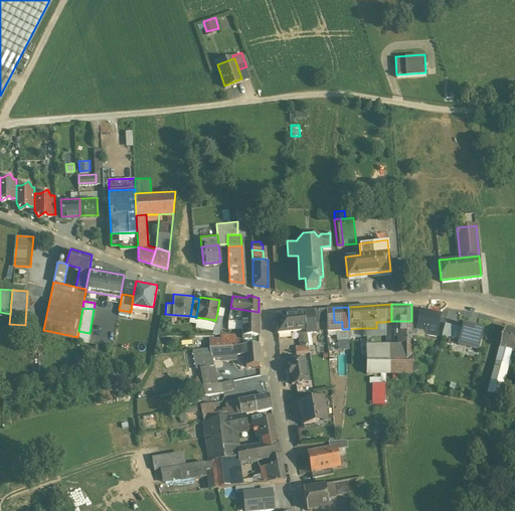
[(232,308),(230,308),(228,319),(241,319),(241,326),(241,333),(242,333),(259,333),(259,312),(232,308)]
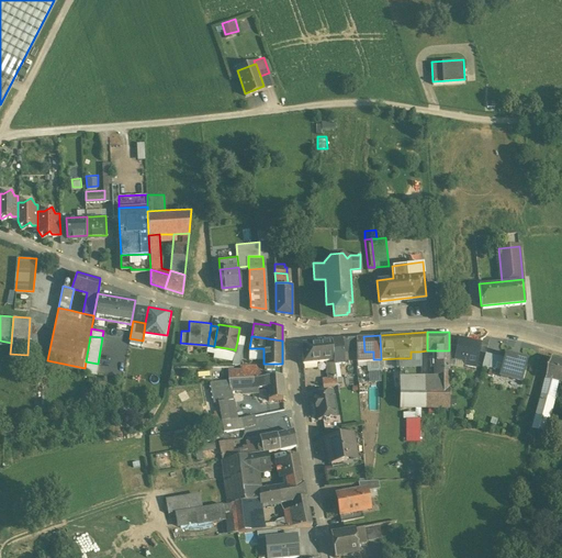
[(345,336),(332,338),(334,358),(334,361),(338,361),(345,361),(345,358),(344,346),(346,346),(345,336)]
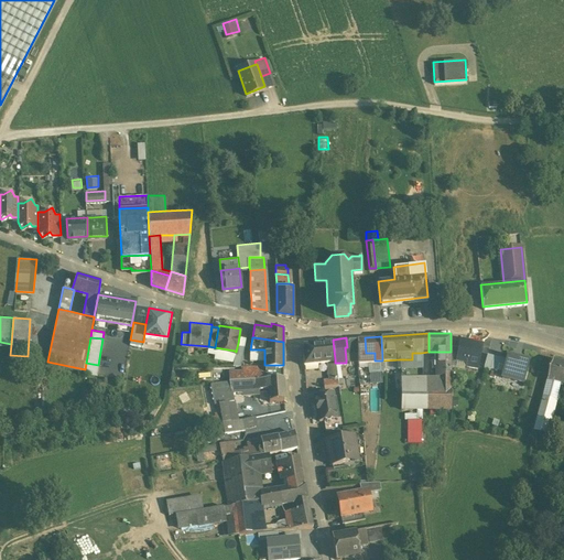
[(345,347),(346,359),(358,358),(357,337),(346,337),(347,347),(345,347)]
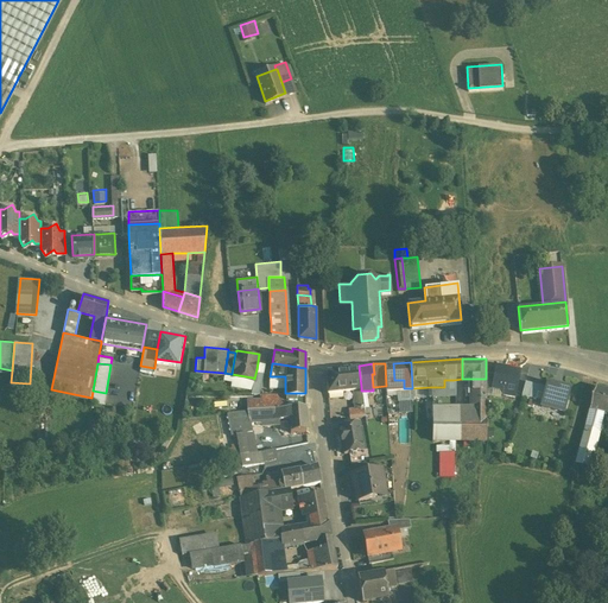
[(385,363),(386,386),(386,389),(404,388),(404,380),(394,380),(393,363),(385,363)]
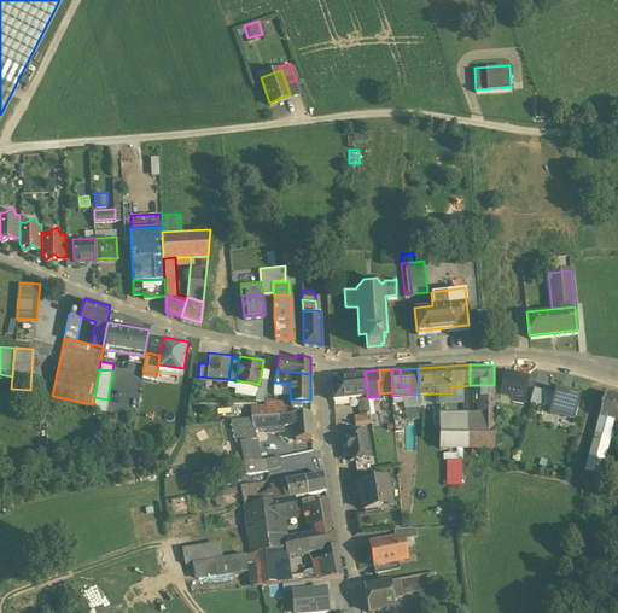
[(528,374),(505,371),(503,378),(501,390),(512,392),(511,397),(523,400),(528,374)]
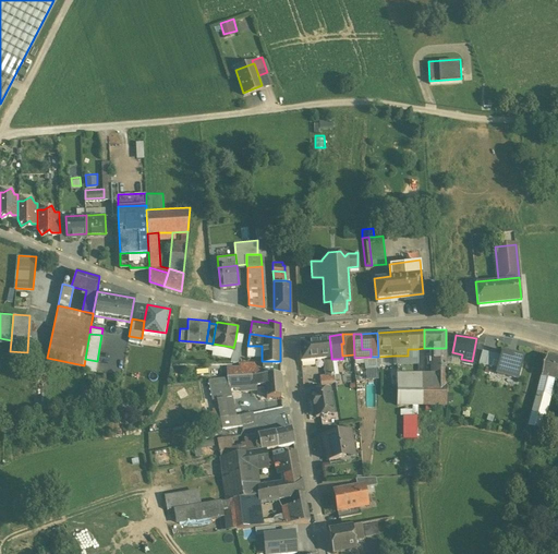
[(329,336),(301,339),(301,358),(323,356),(331,356),(329,336)]
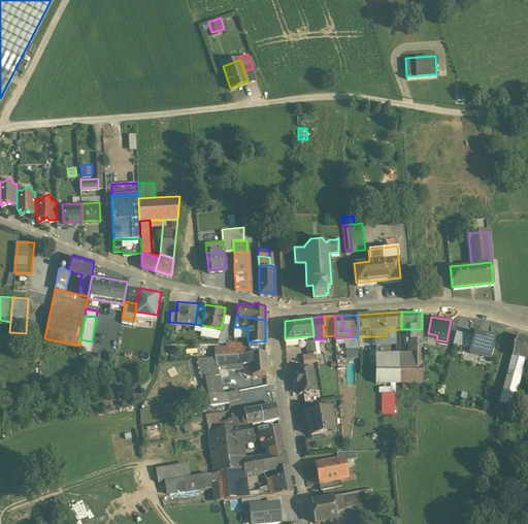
[(228,322),(223,321),(221,329),(220,328),(218,339),(225,339),(228,322)]
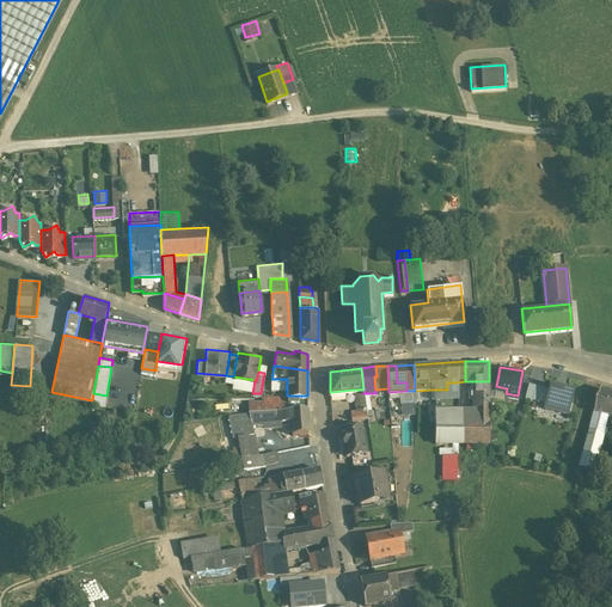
[(539,399),(543,385),(530,380),(525,394),(539,399)]
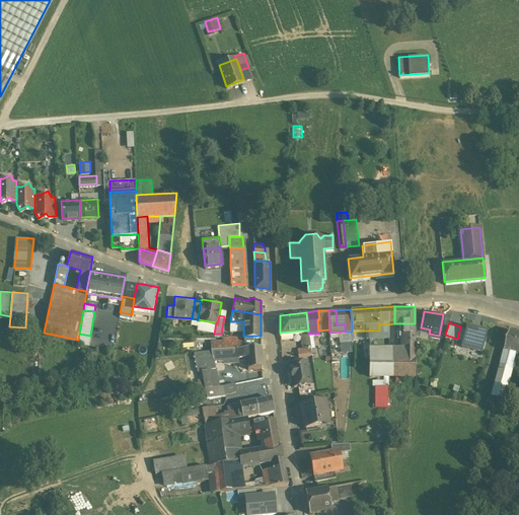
[(403,323),(403,346),(415,346),(415,335),(415,323),(403,323)]
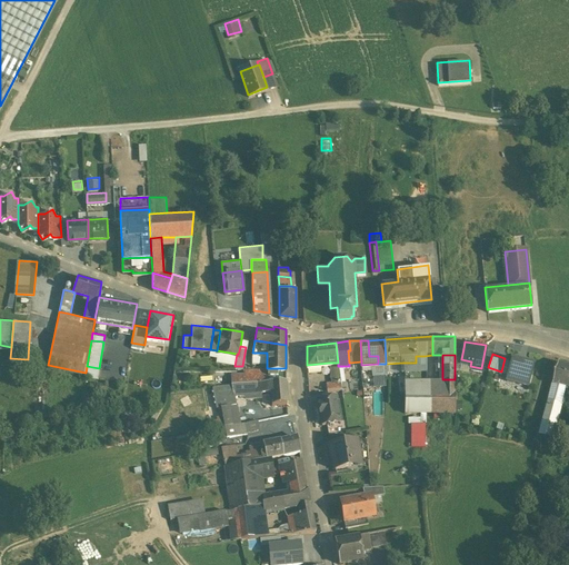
[(425,379),(425,356),(416,356),(416,363),(402,363),(402,379),(425,379)]
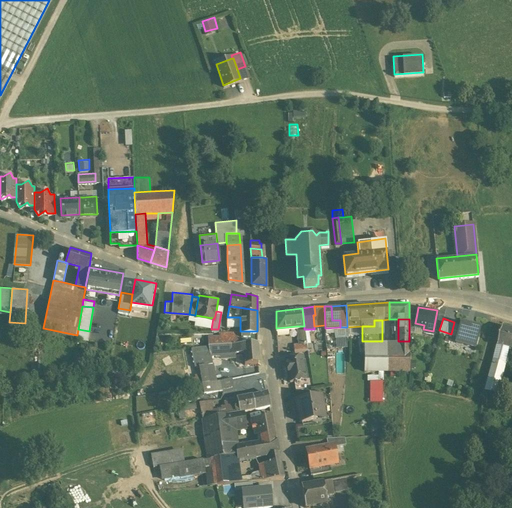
[(474,344),(479,327),(460,322),(460,323),(458,329),(456,339),(474,344)]
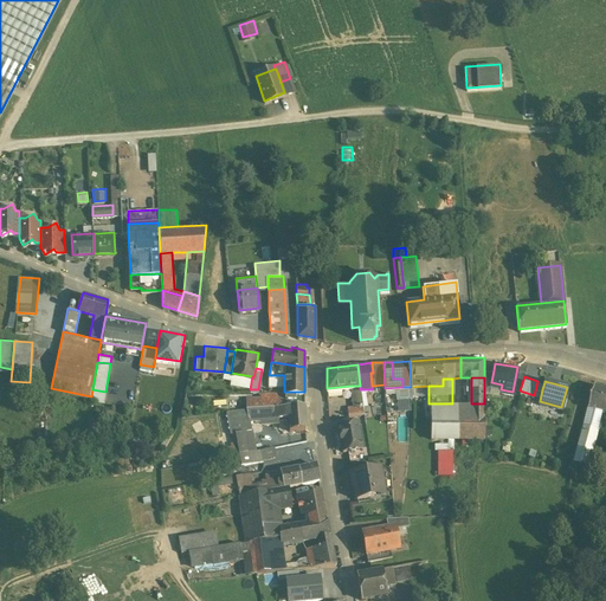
[(605,387),(594,385),(590,406),(601,408),(605,409),(605,387)]
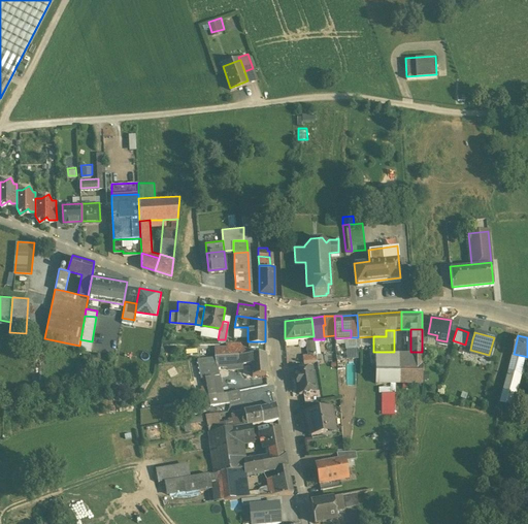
[(314,339),(314,336),(305,336),(307,352),(316,351),(314,339)]
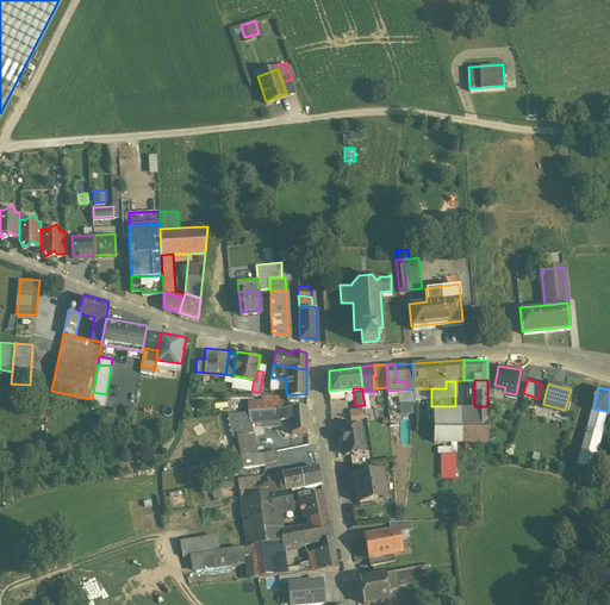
[(93,392),(92,399),(105,401),(106,394),(93,392)]
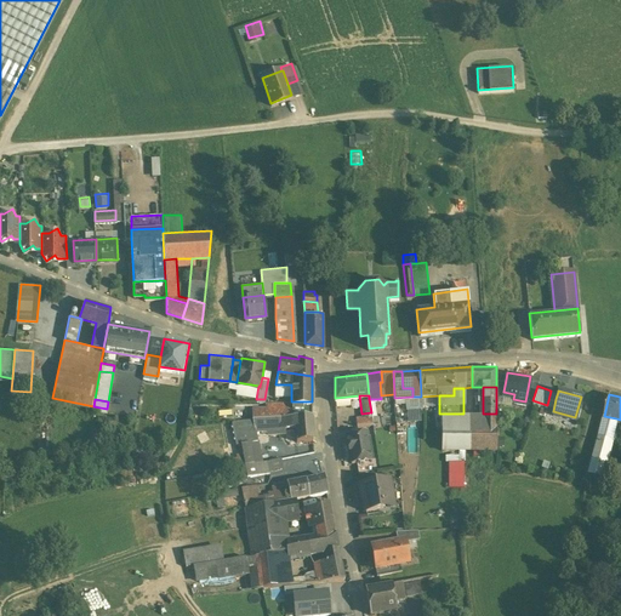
[(267,415),(267,401),(266,401),(266,404),(251,405),(252,409),(252,416),(267,415)]
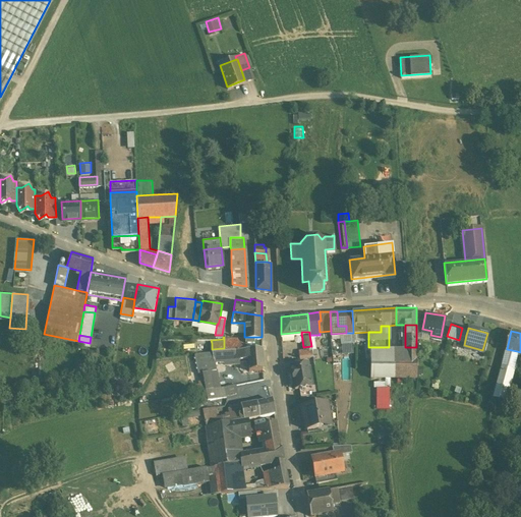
[(244,337),(244,342),(240,342),(240,337),(230,337),(231,348),(235,348),(238,348),(245,347),(245,337),(244,337)]
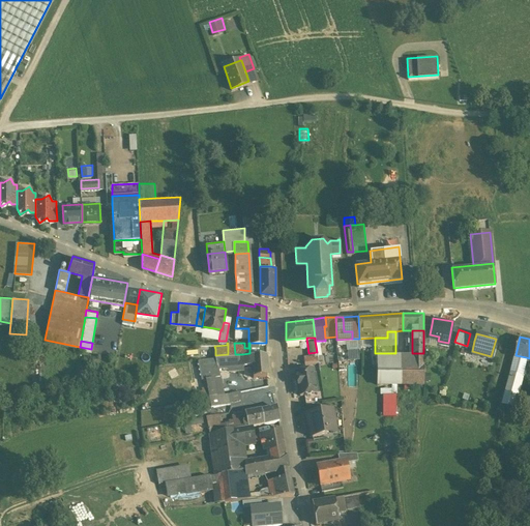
[(249,353),(242,354),(239,354),(239,362),(243,362),(243,363),(252,362),(253,374),(268,373),(266,352),(249,353)]
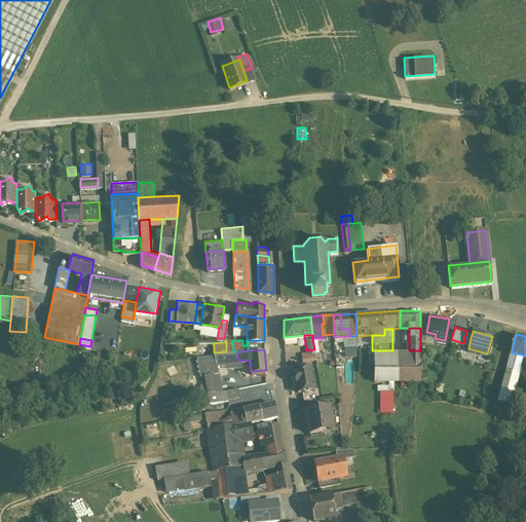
[(315,358),(314,352),(314,349),(306,350),(301,351),(302,359),(315,358)]
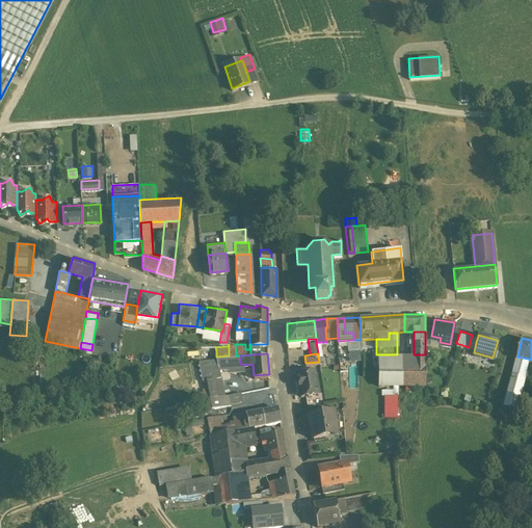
[(397,354),(376,354),(376,385),(405,385),(405,354),(397,354)]
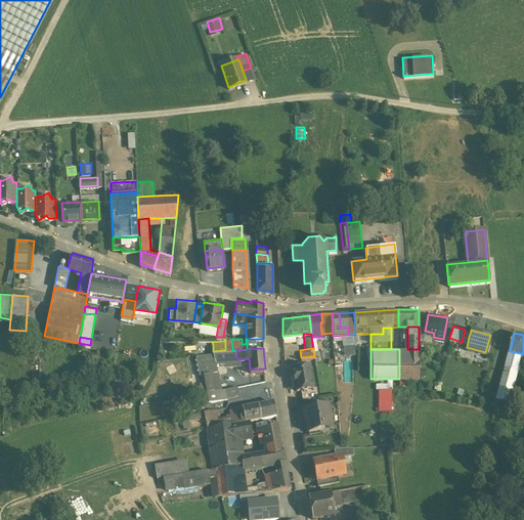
[(407,349),(399,349),(399,379),(419,378),(419,349),(407,349)]
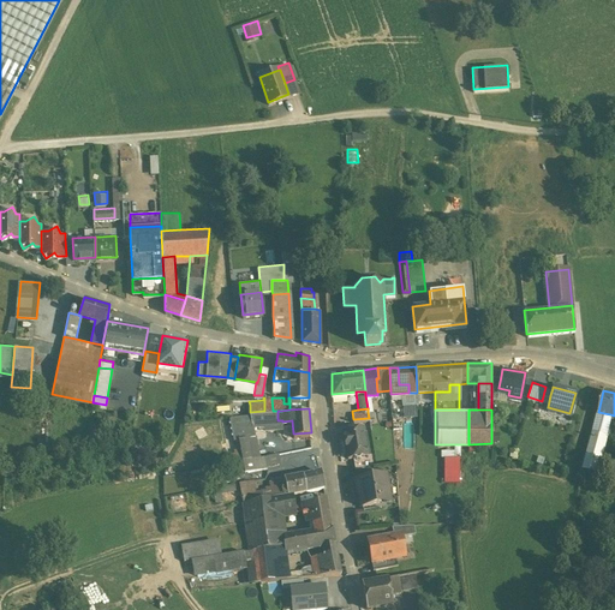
[(250,412),(252,424),(269,423),(269,422),(278,420),(278,411),(273,411),(264,411),(250,412)]
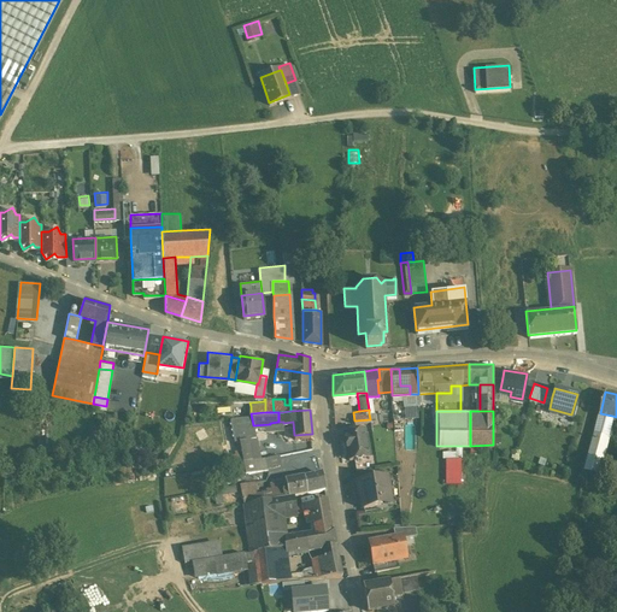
[(245,415),(229,417),(234,440),(239,439),(239,437),(256,434),(253,425),(251,413),(245,415)]
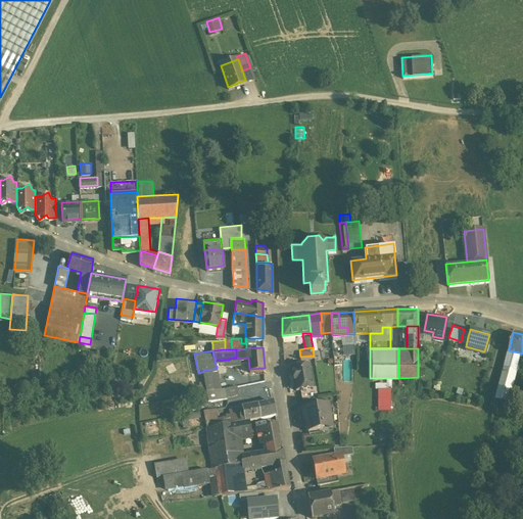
[(519,352),(509,350),(495,396),(507,399),(517,364),(519,352)]
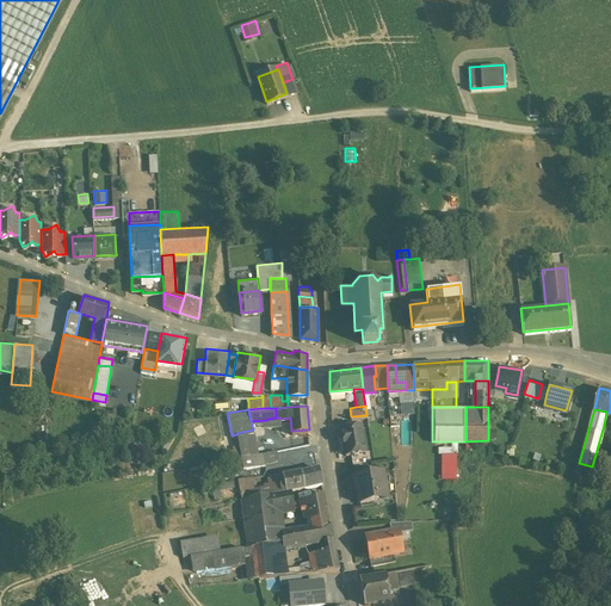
[(360,422),(341,426),(345,452),(351,451),(352,451),(359,450),(365,449),(364,447),(360,422)]
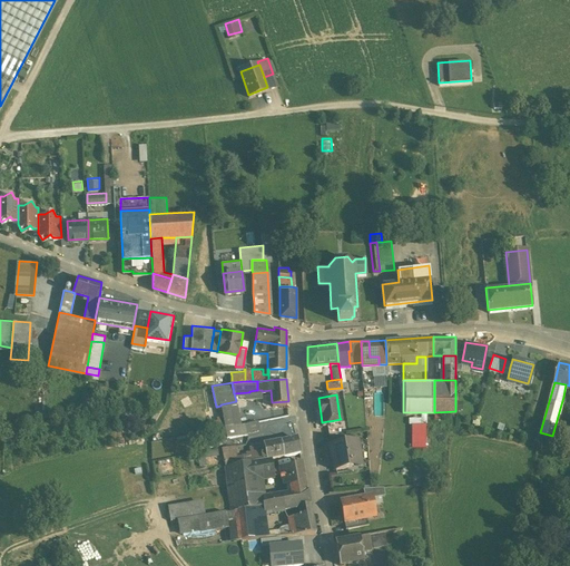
[(236,401),(220,405),(220,406),(224,420),(225,425),(239,421),(236,401)]
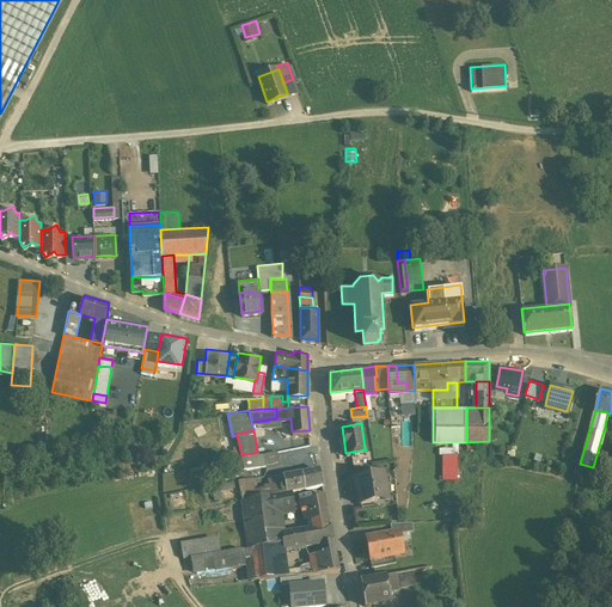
[(366,449),(360,451),(357,453),(354,453),(353,452),(354,463),(372,460),(371,448),(365,448),(366,449)]
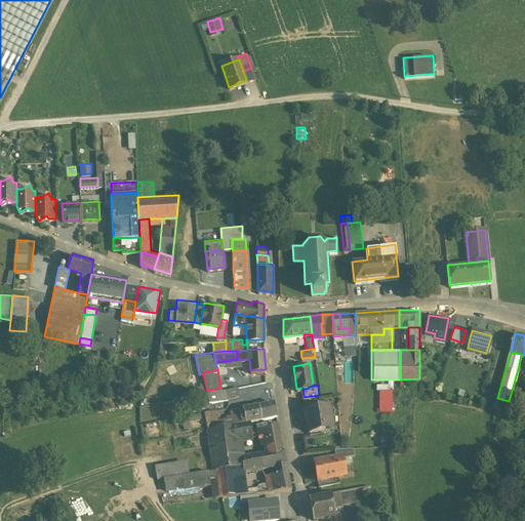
[(220,388),(207,391),(209,400),(228,396),(226,387),(220,388)]
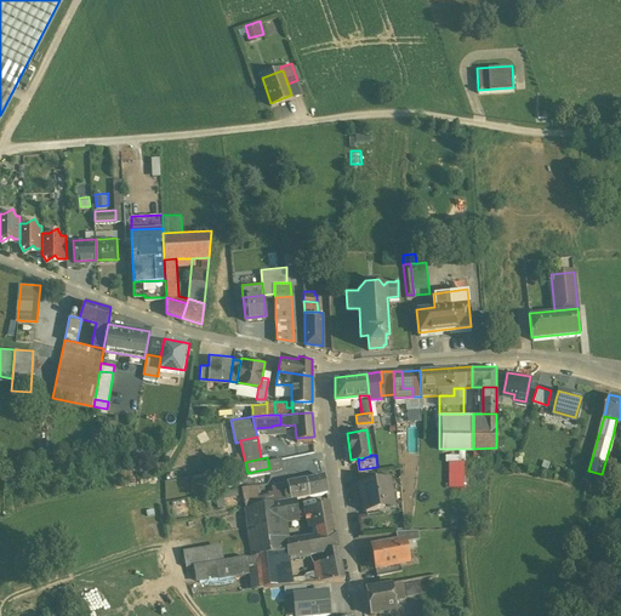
[(450,461),(451,485),(465,484),(463,460),(450,461)]
